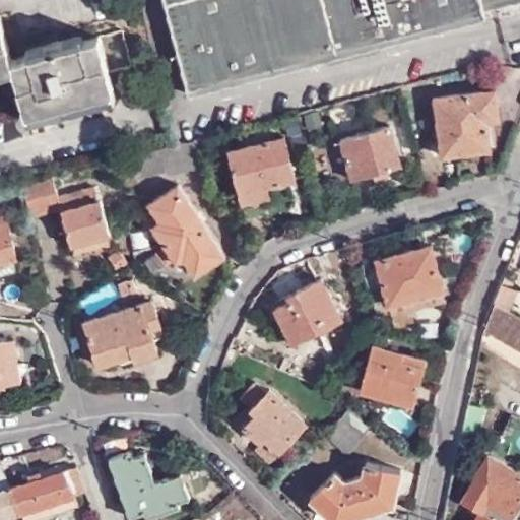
[(167,0),(192,94),(486,15),(483,7),(481,0),(167,0)]
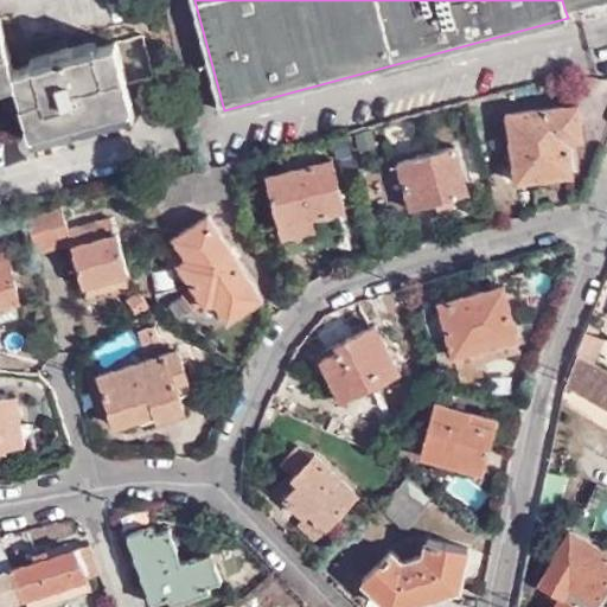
[(0,91),(2,93),(24,87),(37,140),(135,115),(129,94),(155,88),(145,49),(116,56),(97,61),(34,76),(14,81),(1,29),(0,27),(0,91)]
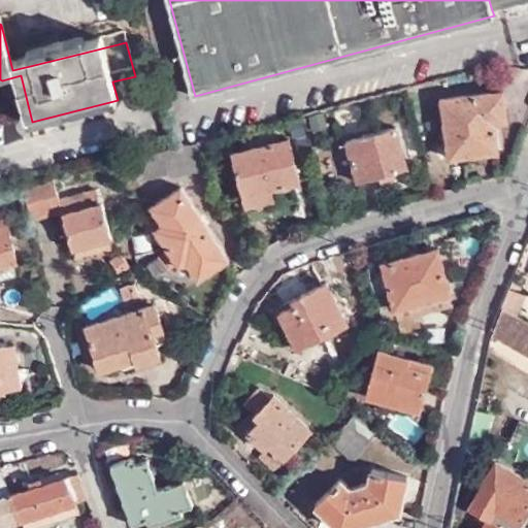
[(100,43),(101,48),(126,42),(125,37),(100,43)]
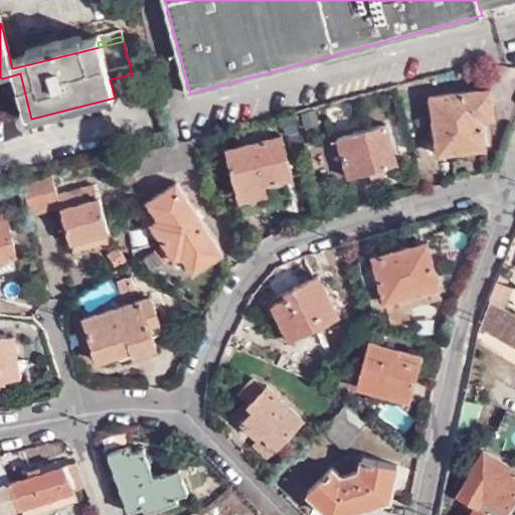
[(27,57),(29,64),(82,51),(80,43),(27,57)]
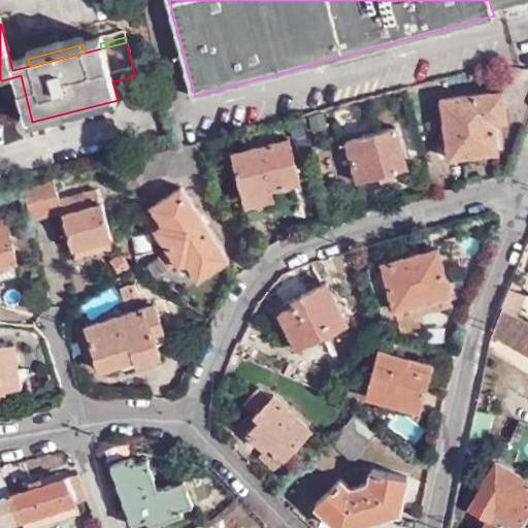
[(507,92),(442,99),(449,157),(497,152),(494,122),(509,120),(507,92)]
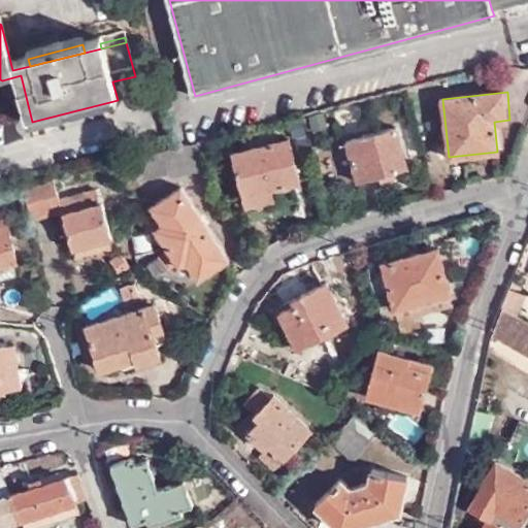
[(119,107),(118,100),(32,122),(34,128),(76,118),(119,107)]
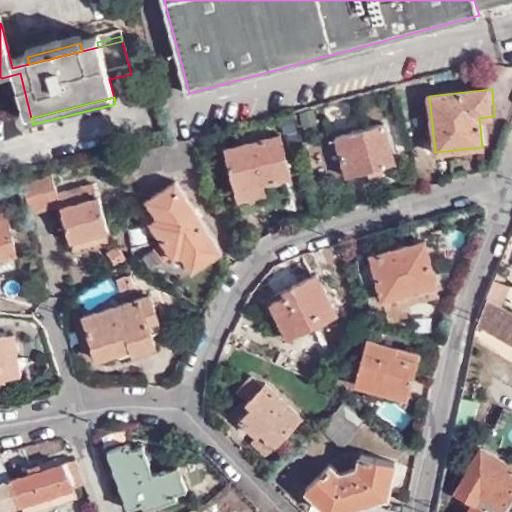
[(384,122),(333,136),(344,175),(395,162),(384,122)]
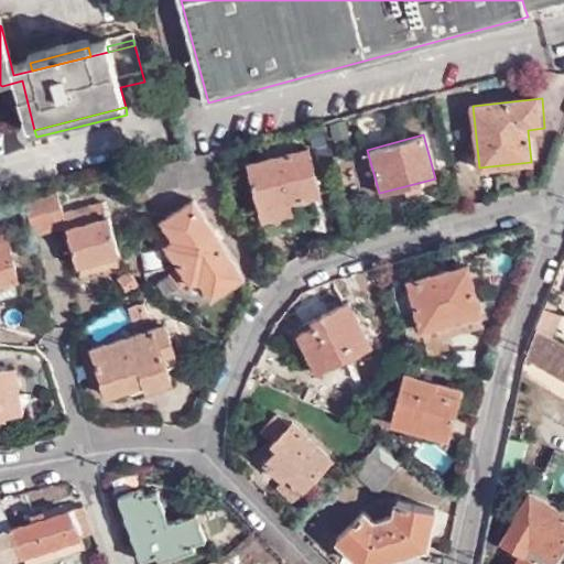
[(310,149),(251,163),(266,223),(293,215),(289,199),(321,192),(310,149)]
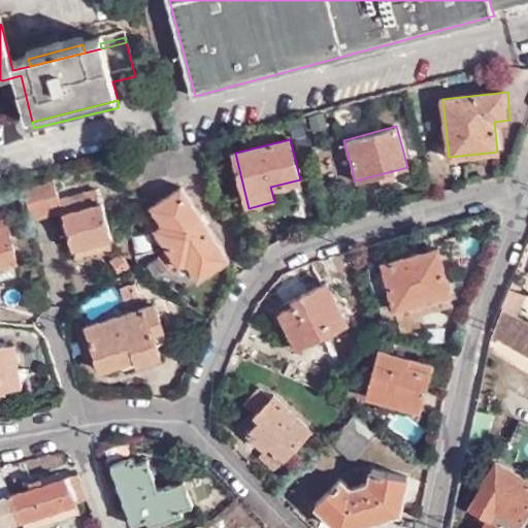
[(58,195),(54,178),(24,187),(30,221),(55,215),(51,197),(58,195)]
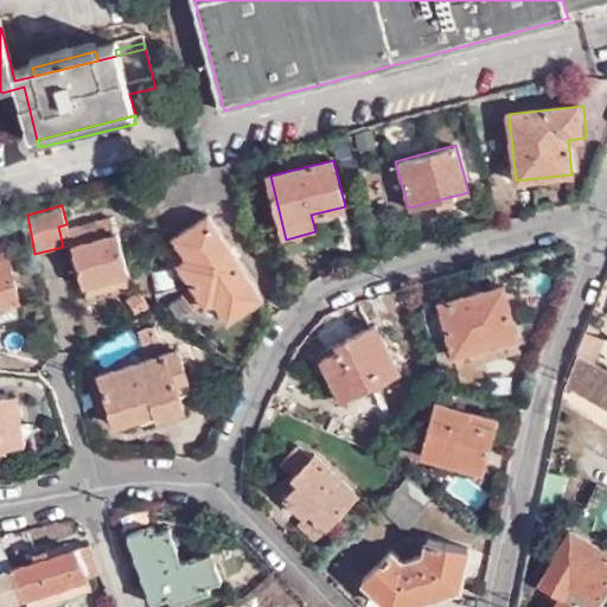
[(177,266),(193,291),(203,304),(205,307),(216,300),(229,320),(263,298),(210,216),(172,241),(185,260),(177,266)]
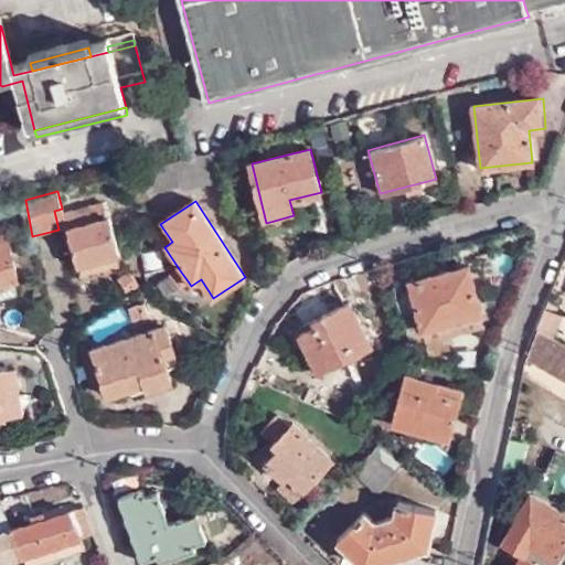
[(104,204),(63,214),(66,227),(80,279),(98,275),(95,263),(119,258),(104,204)]
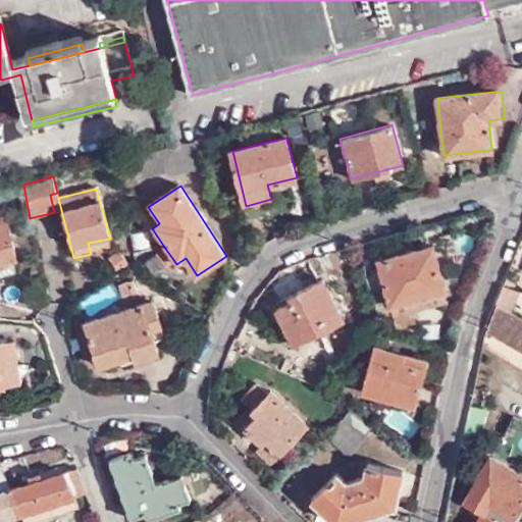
[(58,198),(57,193),(50,195),(54,212),(61,210),(58,198)]
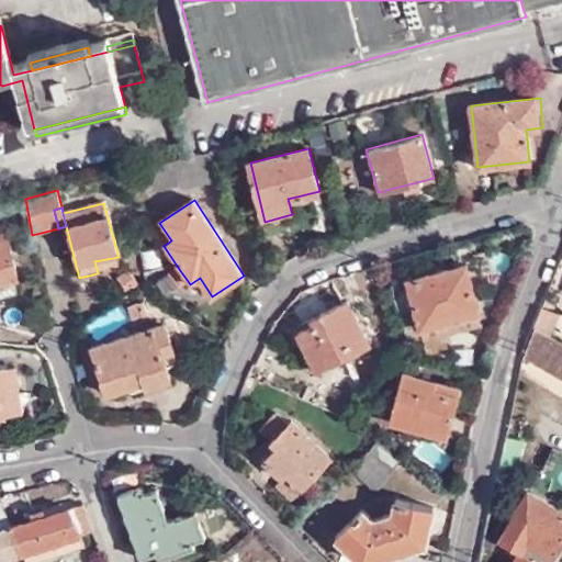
[(6,226),(0,227),(0,283),(18,280),(6,226)]
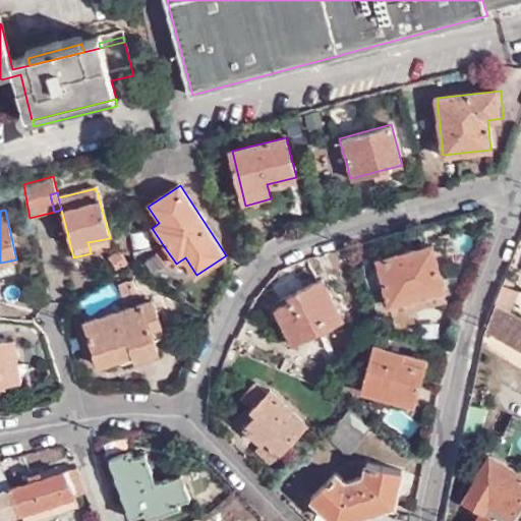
[(112,248),(110,238),(88,242),(91,253),(112,248)]
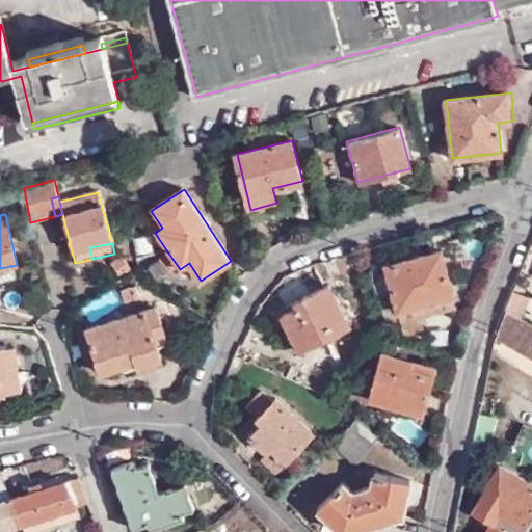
[(442,246),(388,263),(401,307),(402,311),(456,294),(442,246)]
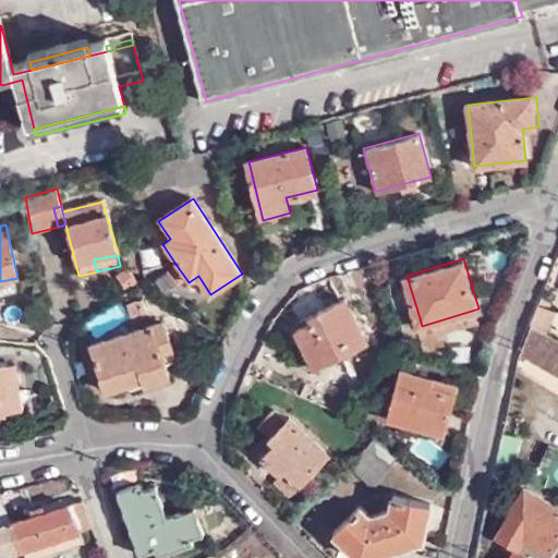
[(186,279),(178,267),(168,273),(177,286),(186,279)]
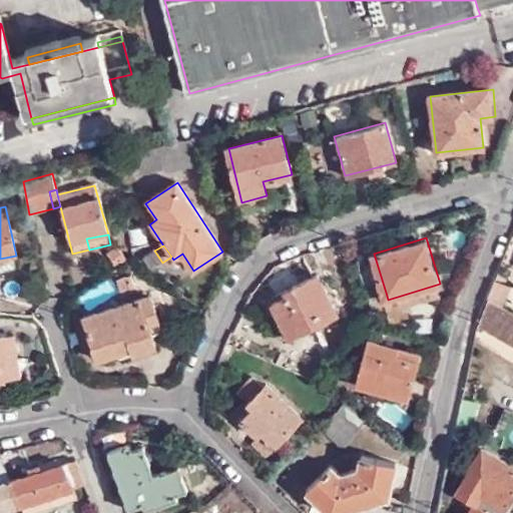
[(387,296),(374,253),(357,259),(370,301),(387,296)]
